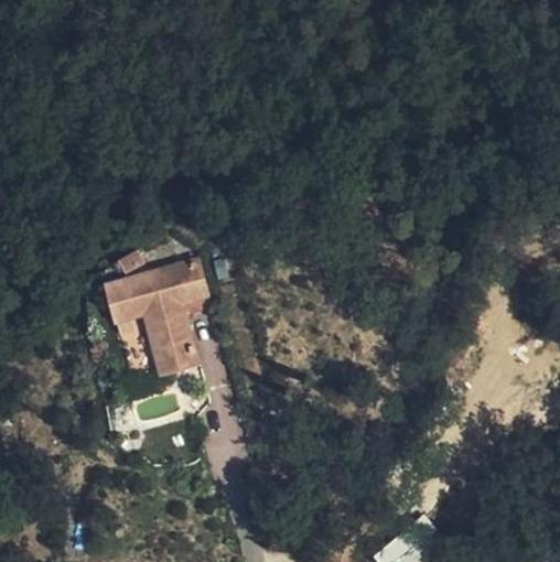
[(133,251),(116,261),(124,274),(141,263),(133,251)]
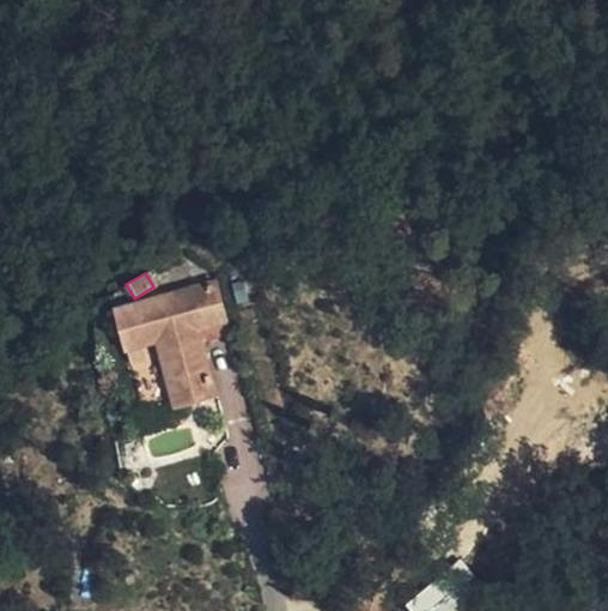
[(154,344),(171,407),(211,397),(196,344),(224,337),(211,286),(115,312),(125,352),(141,348),(154,344)]
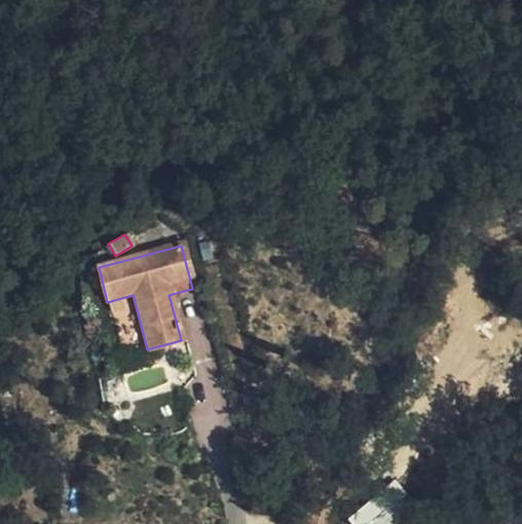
[(121,298),(107,302),(111,314),(124,311),(121,298)]
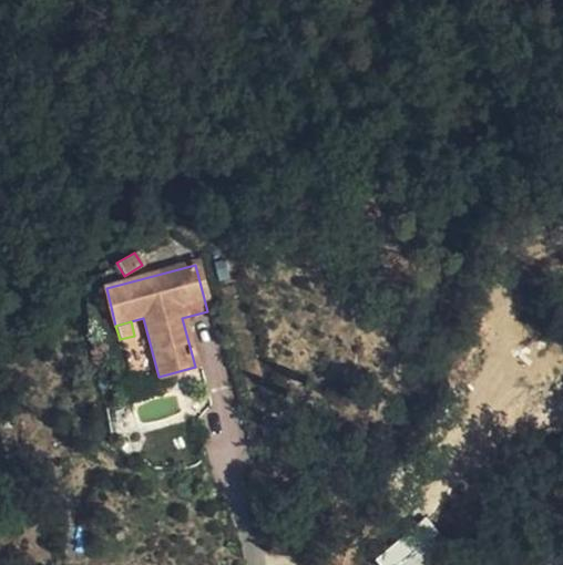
[(372,561),(375,564),(422,564),(425,563),(405,536),(372,561)]
